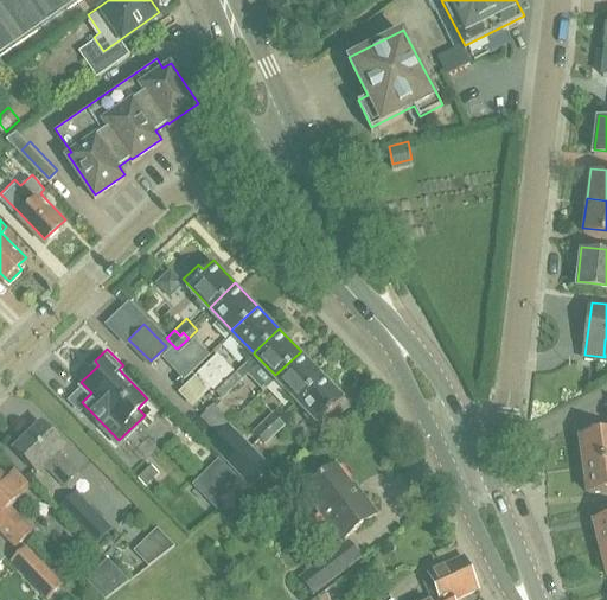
[(218,375),(230,364),(217,350),(197,370),(210,383),(218,375)]
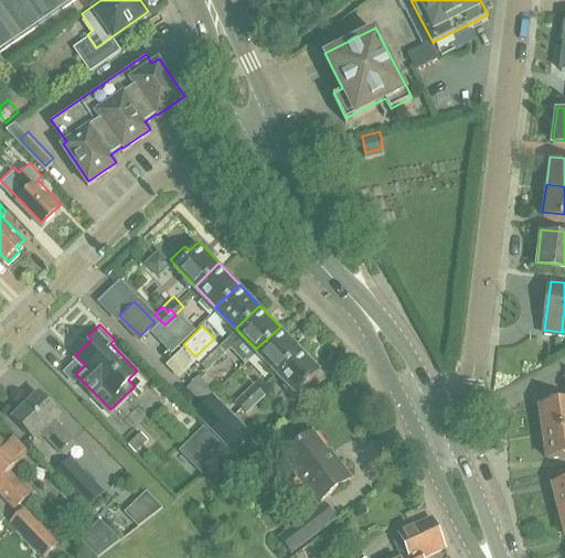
[(300,347),(280,326),(256,349),(276,369),(300,347)]
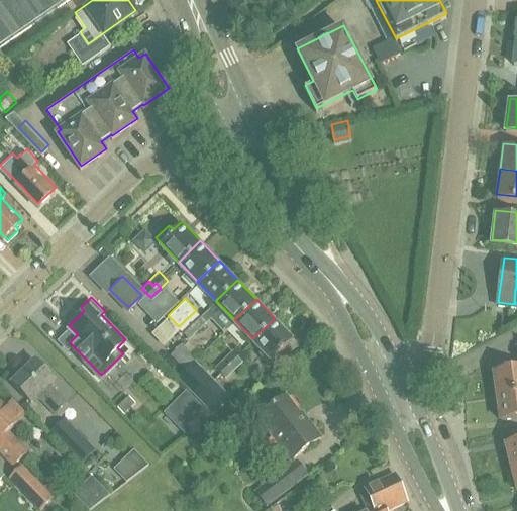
[(196,310),(186,319),(191,324),(194,322),(198,326),(205,319),(221,306),(216,301),(201,315),(196,310)]
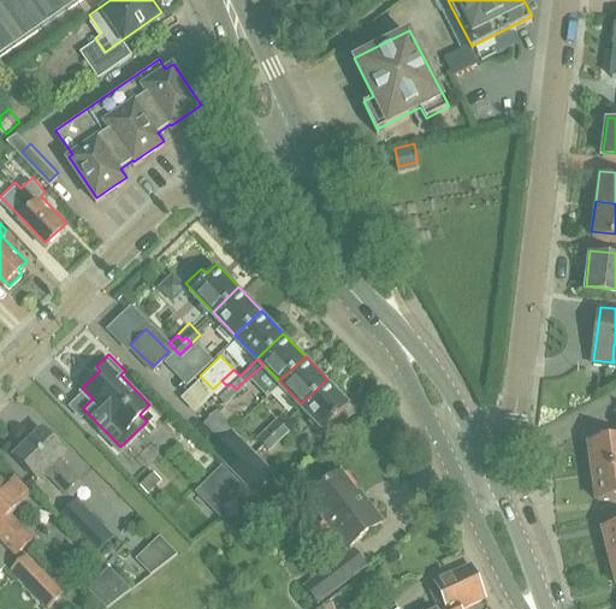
[(327,379),(301,403),(324,427),(349,402),(327,379)]
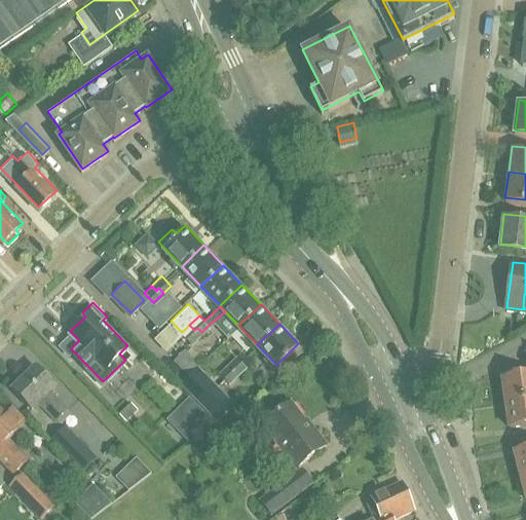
[(189,325),(182,332),(191,342),(201,332),(197,328),(194,330),(189,325)]
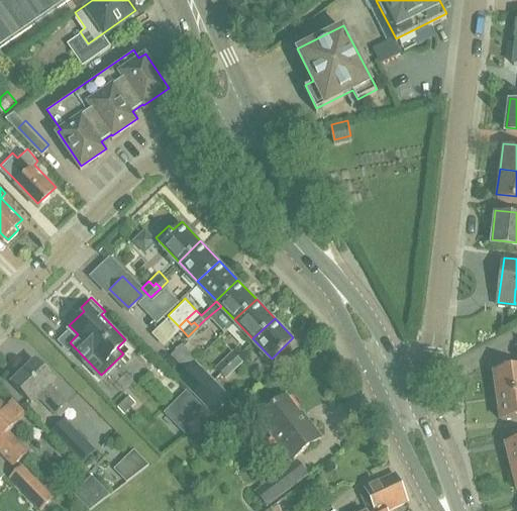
[(197,354),(183,339),(171,350),(185,366),(197,354)]
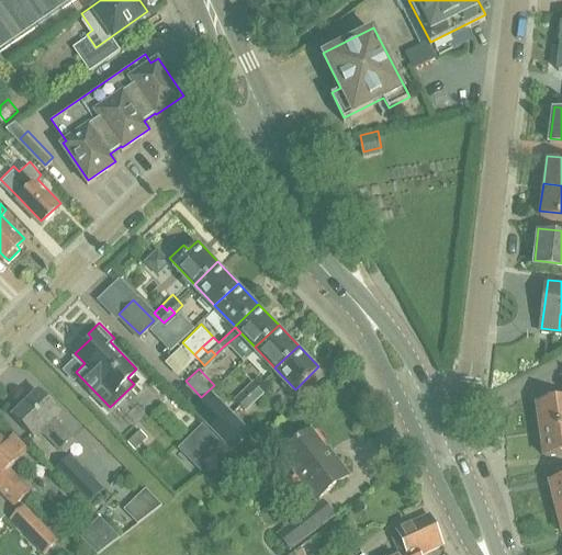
[(251,391),(256,396),(263,388),(254,378),(243,388),(248,394),(251,391)]
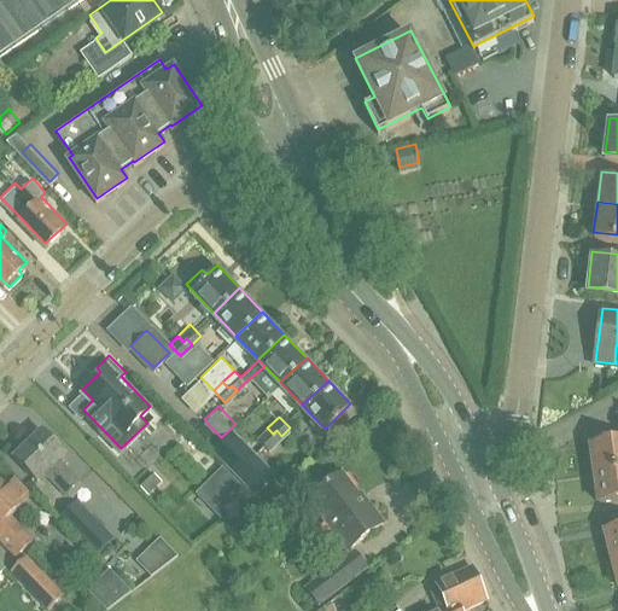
[(222,438),(213,448),(234,470),(254,452),(233,431),(238,425),(237,424),(222,438)]
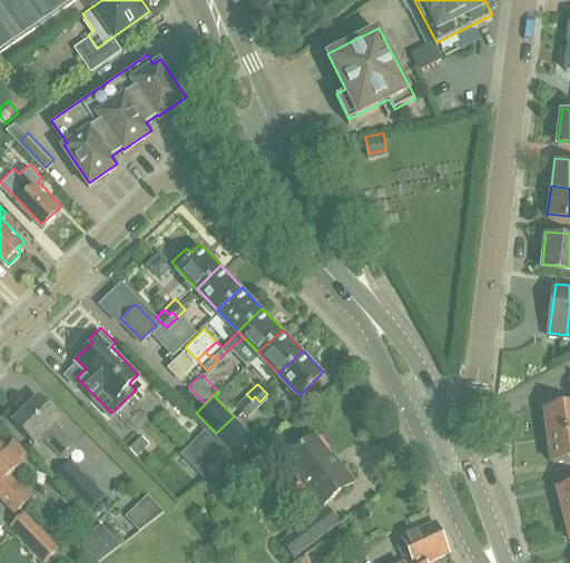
[(61,453),(76,440),(56,420),(60,414),(40,393),(13,418),(35,440),(42,433),(61,453)]
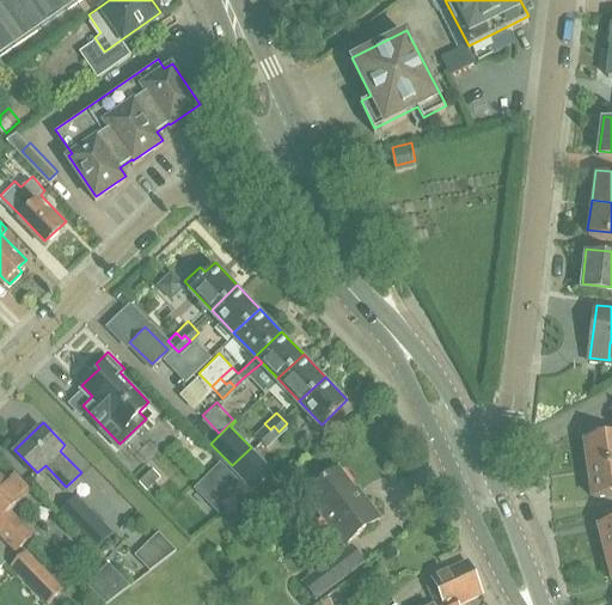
[(270,429),(264,423),(256,432),(267,444),(279,432),(274,426),(270,429)]
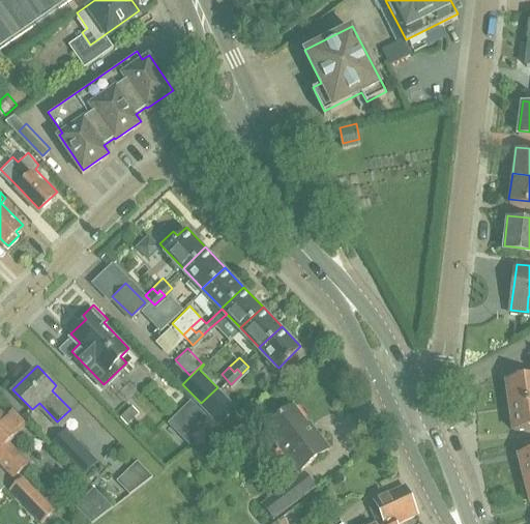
[(529,375),(507,379),(510,402),(529,399),(529,375)]
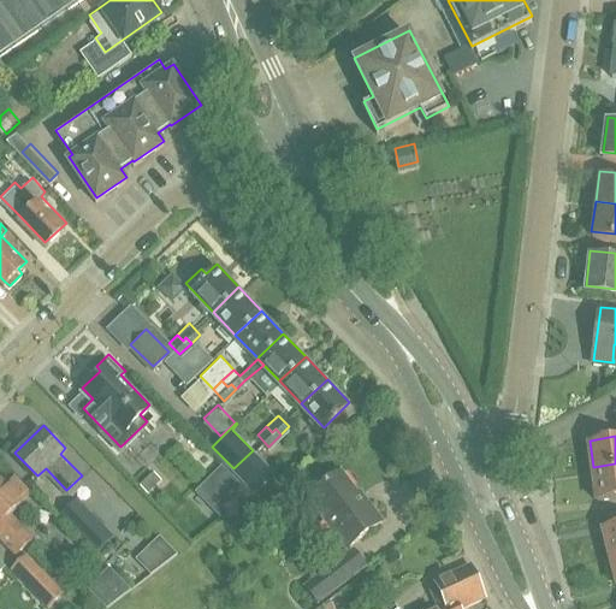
[(234,468),(255,490),(265,482),(255,472),(265,462),(253,450),(234,468)]
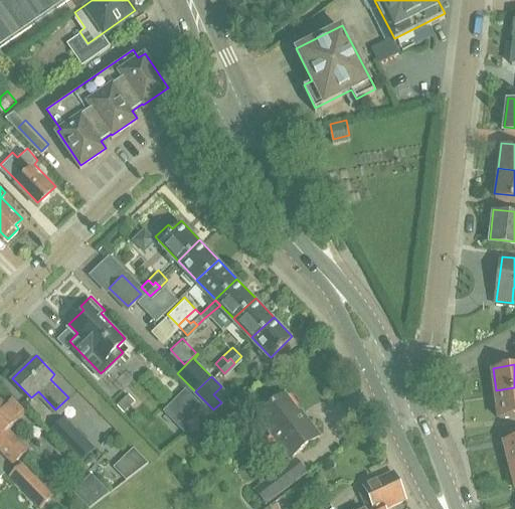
[(514,412),(514,387),(496,390),(500,415),(514,412)]
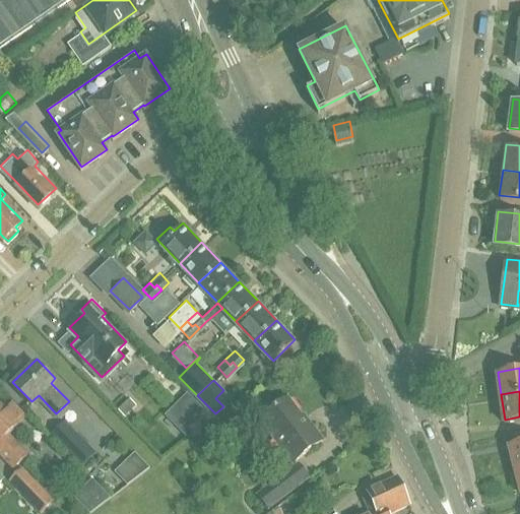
[(185,407),(188,410),(177,422),(188,433),(209,411),(191,394),(185,400),(185,407)]
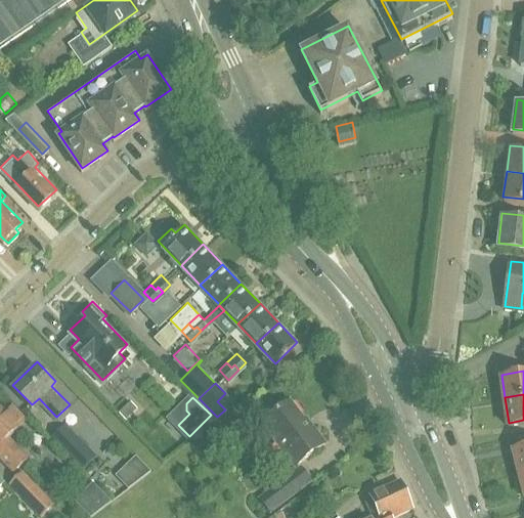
[(296,463),(325,439),(313,423),(311,425),(290,397),(263,418),(277,436),(275,437),(296,463)]
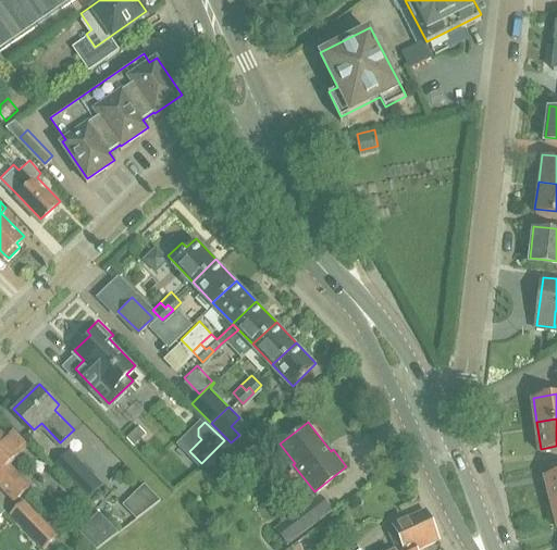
[(0,484),(3,488),(13,498),(29,483),(20,472),(9,460),(20,450),(17,448),(25,440),(13,427),(4,435),(0,429),(0,484)]
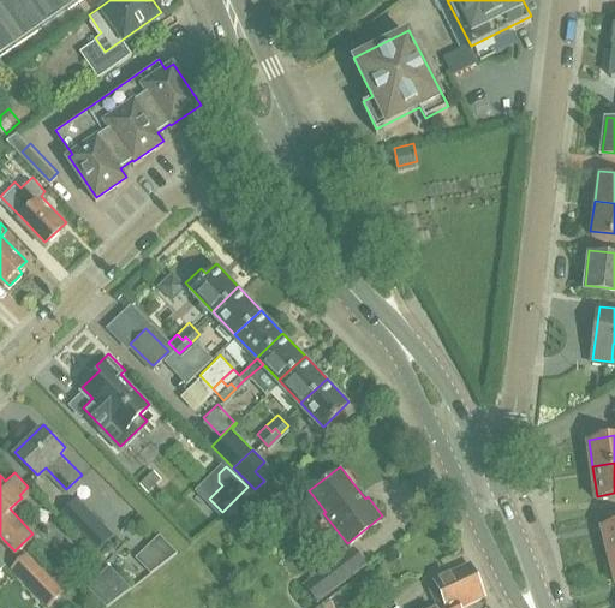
[(85,538),(103,522),(77,494),(59,512),(85,538)]
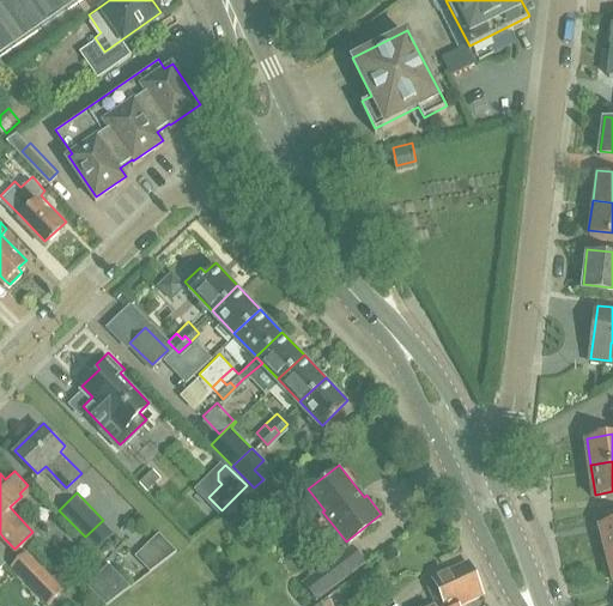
[(606,550),(612,547),(612,519),(599,522),(606,550)]
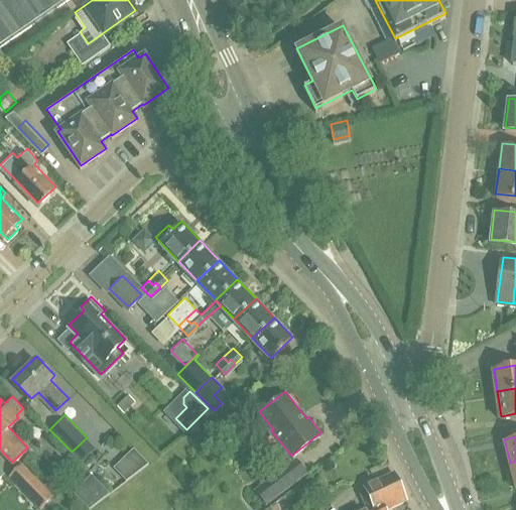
[(306,470),(296,457),(257,487),(266,500),(306,470)]
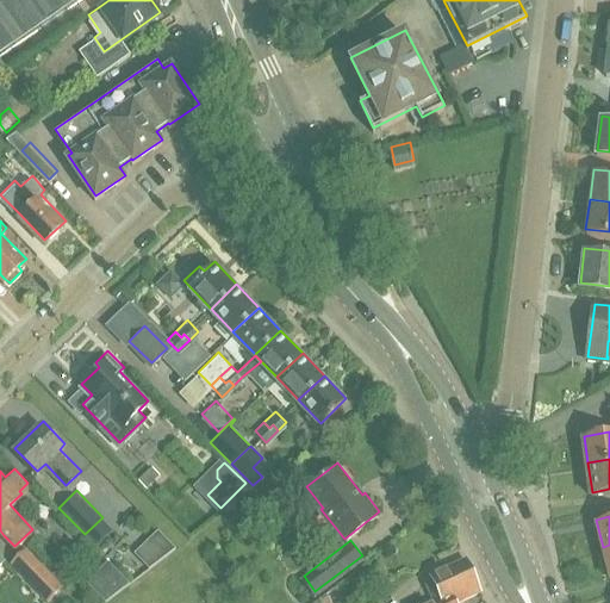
[(61,584),(26,547),(11,561),(45,598),(61,584)]
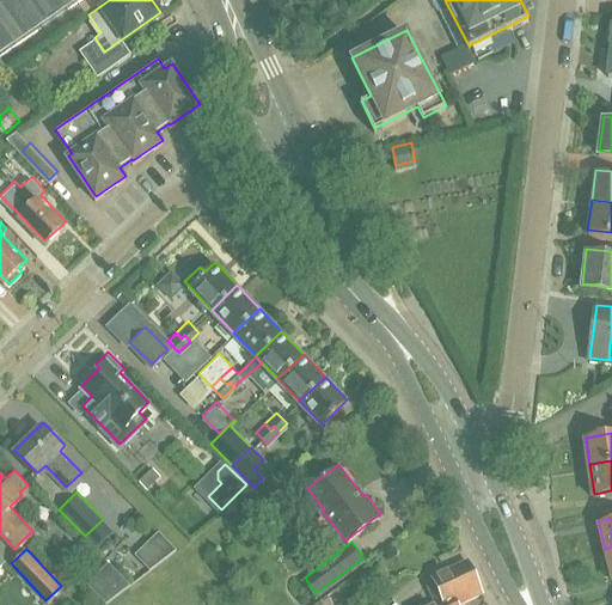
[(440,604),(447,604),(448,604),(482,588),(466,556),(433,573),(434,575),(428,578),(428,580),(426,581),(429,588),(433,588),(436,596),(440,604)]
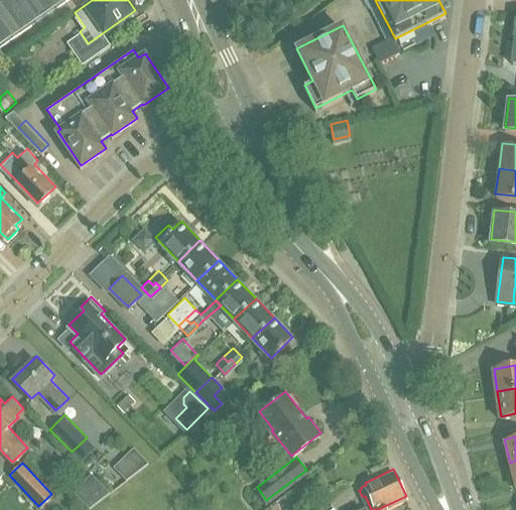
[(85,487),(96,501),(113,487),(103,474),(85,487)]
